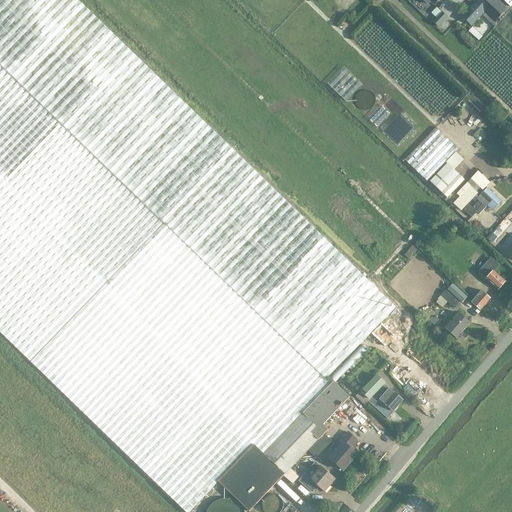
[(396,307),(77,0),(0,0),(0,1),(0,333),(82,412),(184,511),(188,511),(219,481),(257,442),(266,451),(330,384),(329,384),(325,380),(396,307)]
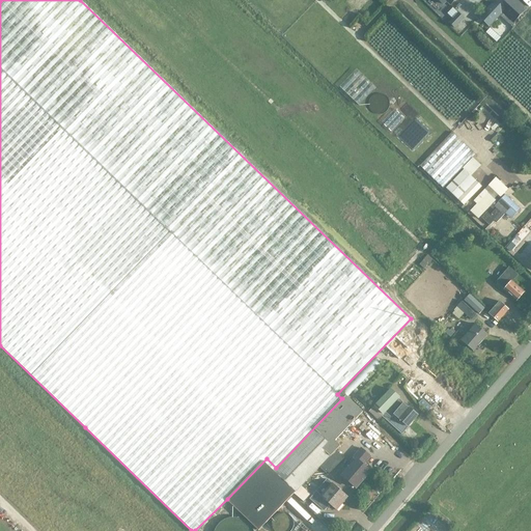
[(488,0),(490,0),(493,3),(480,18),(488,26),(502,12),(513,23),(525,10),(513,0),(488,0)]
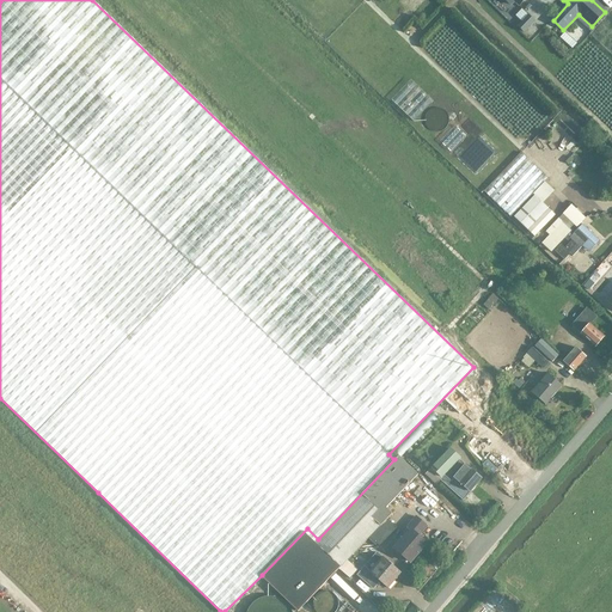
[(447,85),(361,2),(326,40),(412,121),(447,85)]
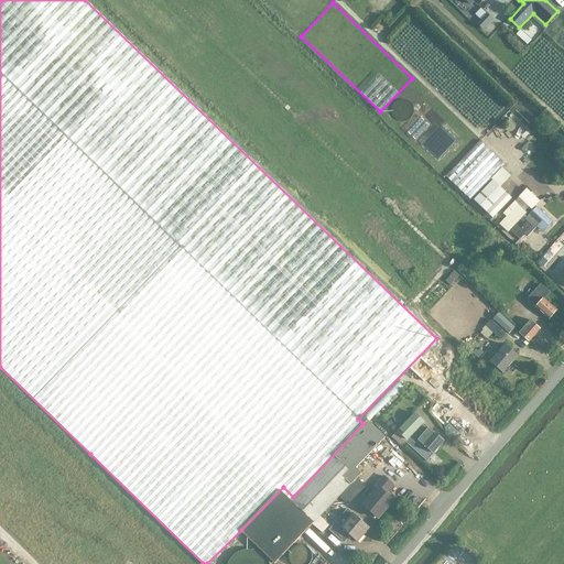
[(505,164),(435,98),(401,134),(470,201),(505,164)]
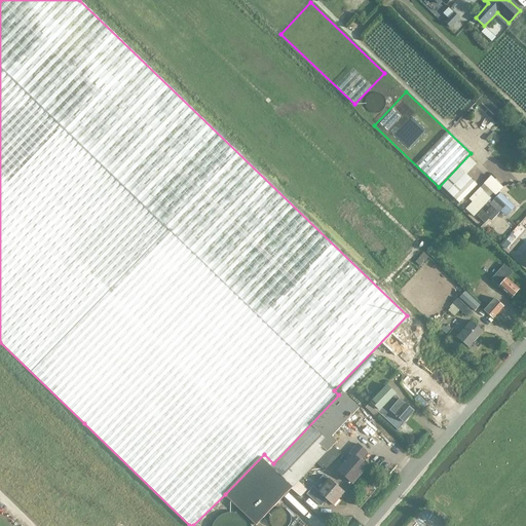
[(453,198),(472,180),(459,167),(441,186),(453,198)]
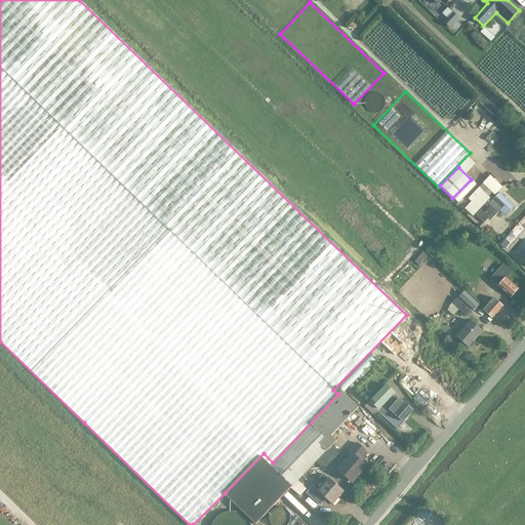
[(501,188),(490,176),(483,184),(494,195),(501,188)]
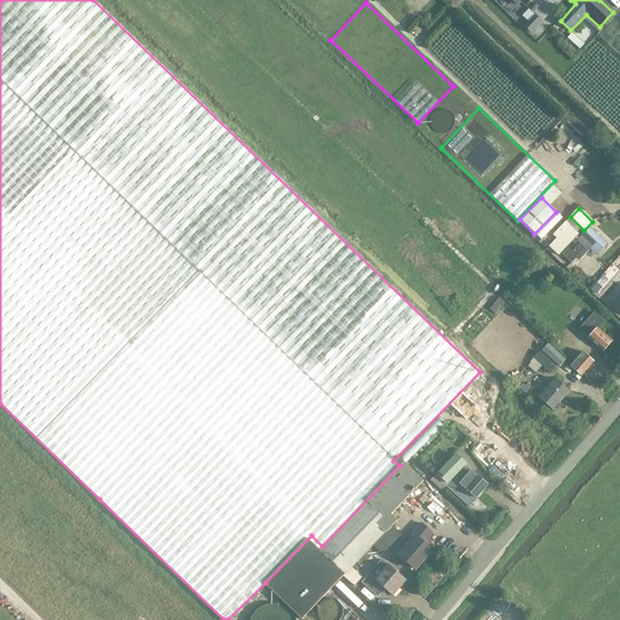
[(573,241),(579,234),(560,217),(539,237),(558,256),(572,241),(573,241)]
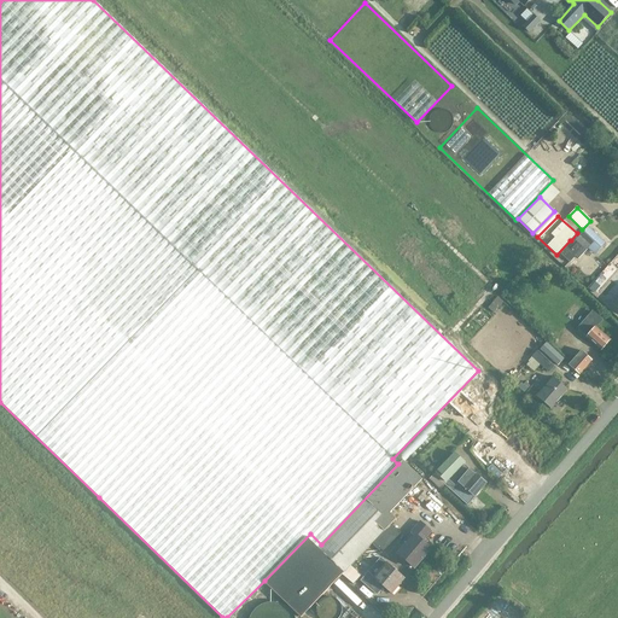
[(596,252),(605,244),(588,227),(579,237),(577,233),(571,240),(573,243),(576,240),(578,243),(571,251),(564,257),(570,262),(583,248),(587,250),(590,246),(596,252)]
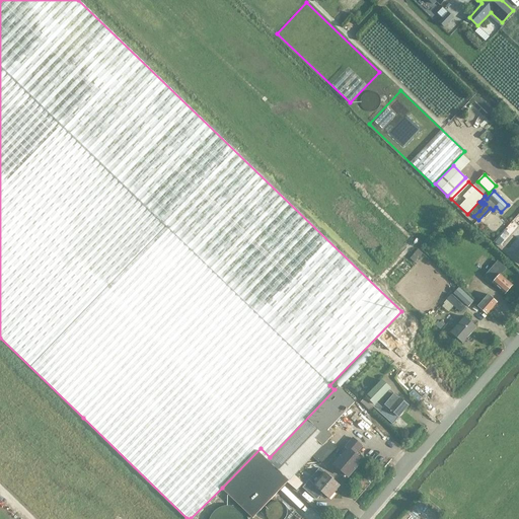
[(473,216),(479,211),(475,207),(470,213),(473,216)]
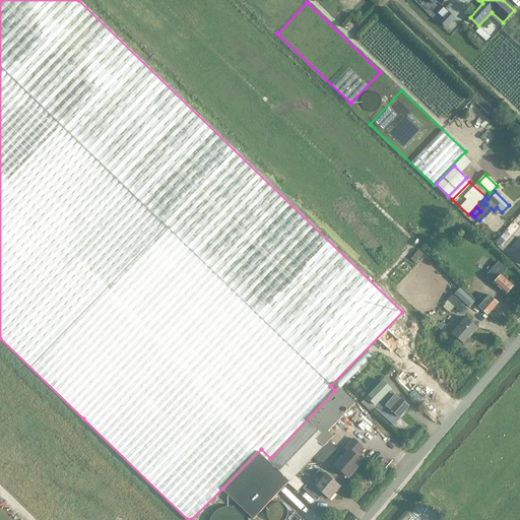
[(513,286),(501,275),(507,268),(503,265),(490,279),(494,283),(506,295),(513,286)]
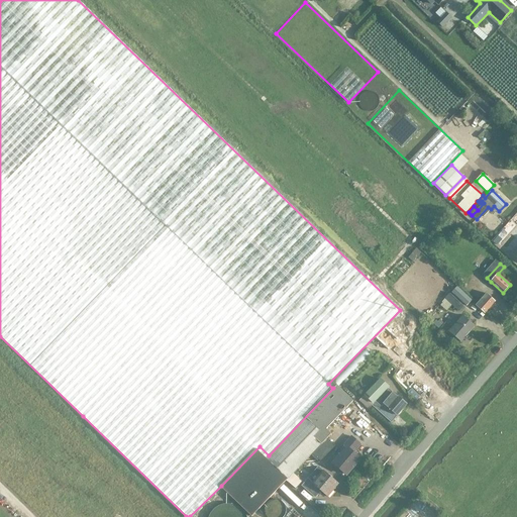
[(475,301),(457,286),(445,298),(459,311),(463,307),(467,310),(475,301)]
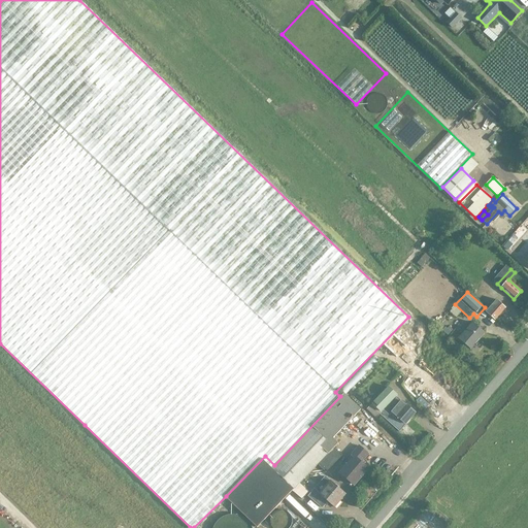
[(496,300),(486,312),(495,320),(505,308),(496,300)]
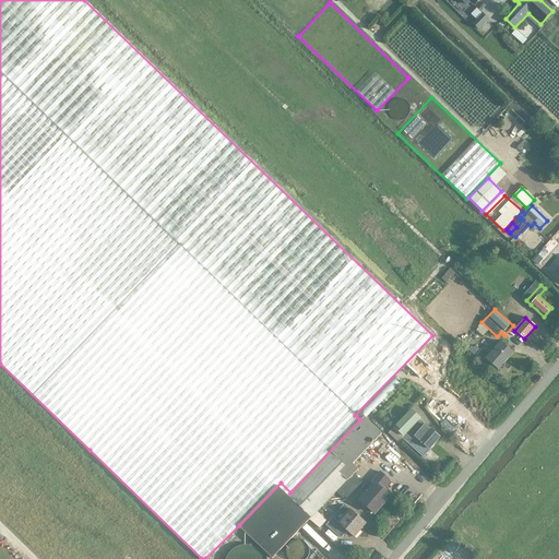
[(503,365),(513,353),(509,348),(510,347),(507,344),(504,345),(500,342),(490,354),(503,365)]
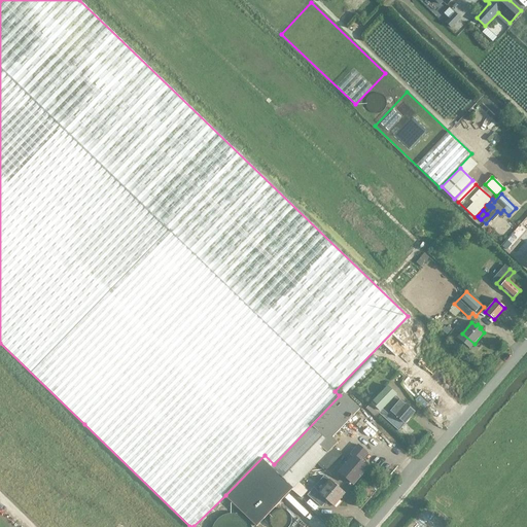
[(409,377),(403,383),(417,394),(422,388),(409,377)]
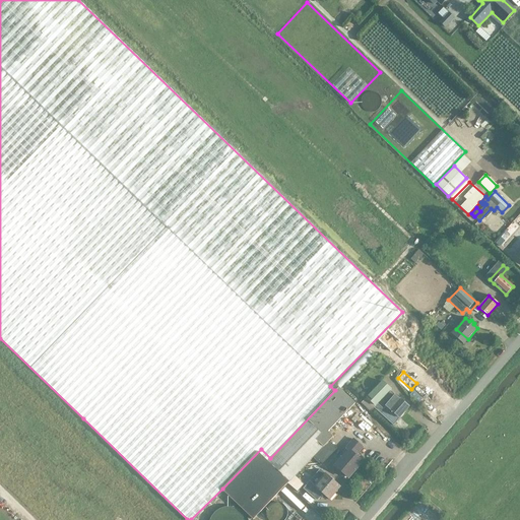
[(409,407),(395,395),(395,396),(390,391),(391,390),(381,380),(366,397),(376,405),(374,407),(393,426),(409,407)]
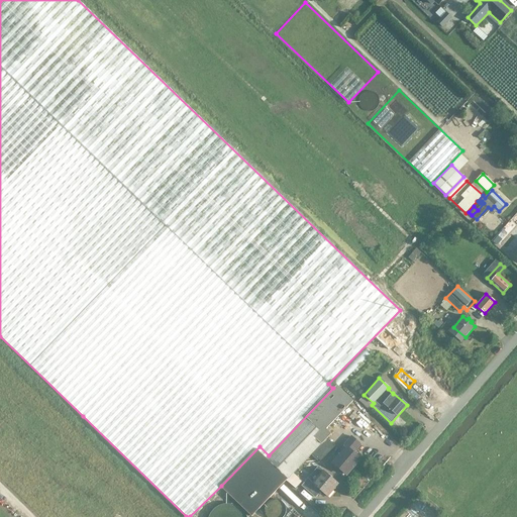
[(331,434),(325,428),(352,400),(336,384),(332,388),(333,388),(269,455),(266,457),(288,479),(294,473),(311,454),(319,461),(334,445),(327,438),(331,434)]
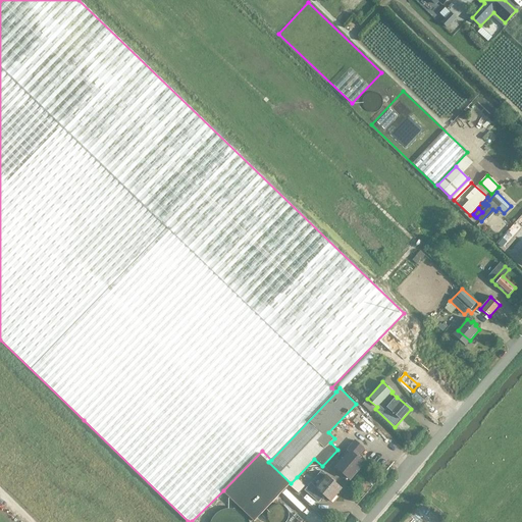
[(414,394),(418,403),(425,400),(421,390),(414,394)]
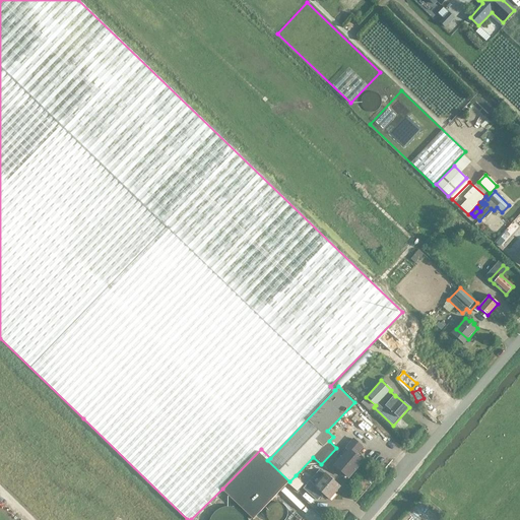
[(376,405),(366,397),(361,402),(371,411),(374,407),(376,405)]
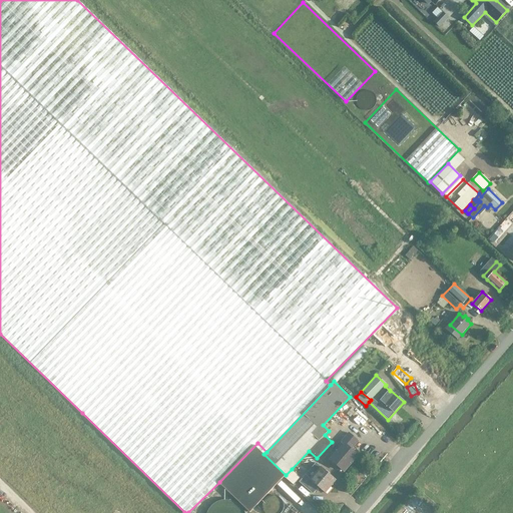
[(358,455),(351,449),(358,441),(349,433),(342,442),(335,451),(337,452),(331,460),(344,472),(358,455)]
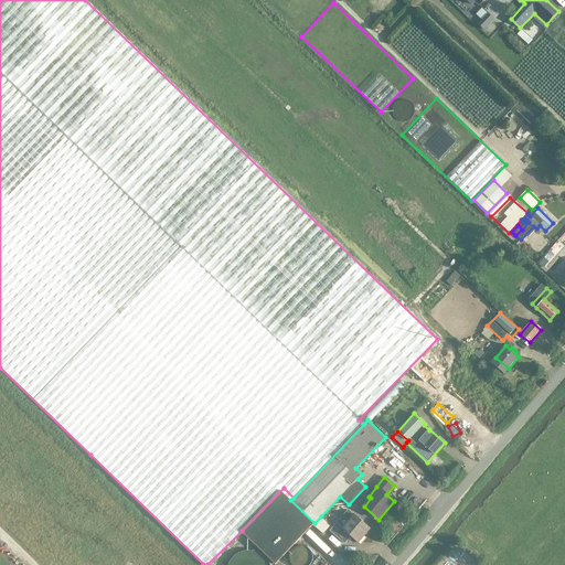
[(300,539),(315,523),(290,500),(294,498),(284,488),(242,531),(276,564),(300,539)]
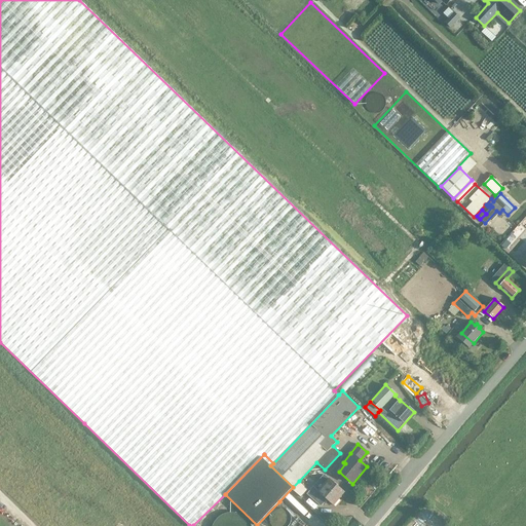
[(344,493),(337,486),(338,485),(333,481),(332,482),(324,475),(307,494),(321,505),(327,499),(333,505),(344,493)]
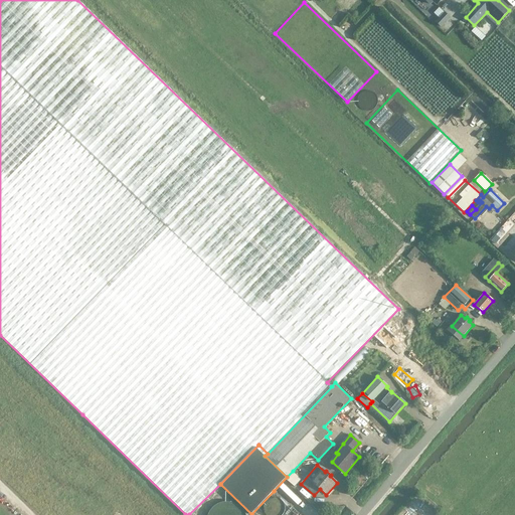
[(295,487),(302,479),(293,471),(287,477),(285,479),(295,487)]
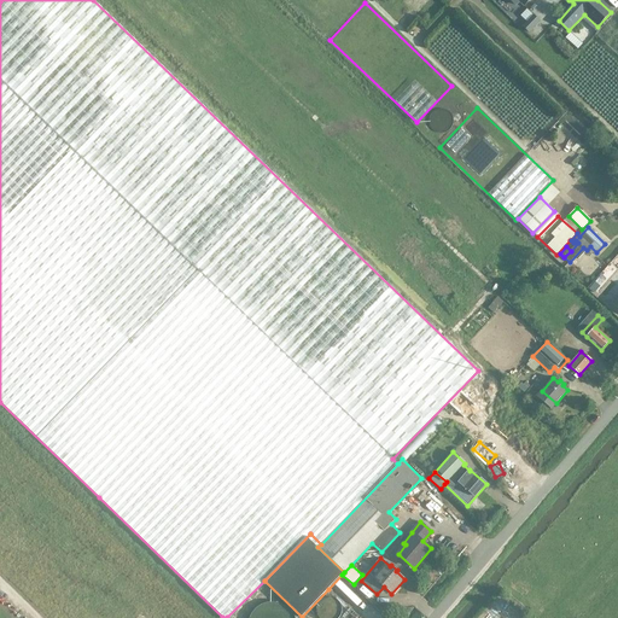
[(320,617),(339,617),(340,617),(342,616),(342,614),(342,613),(343,612),(343,611),(343,610),(343,608),(343,607),(342,606),(342,605),(340,604),(339,602),(338,601),(338,600),(337,600),(336,599),(333,598),(332,598),(331,598),(330,598),(327,598),(326,599),(325,599),(324,600),(322,601),(321,602),(320,604),(319,605),(319,606),(319,607),(318,608),(318,610),(318,611),(318,612),(319,613),(319,614),(319,616),(320,617),(321,617),(320,617)]
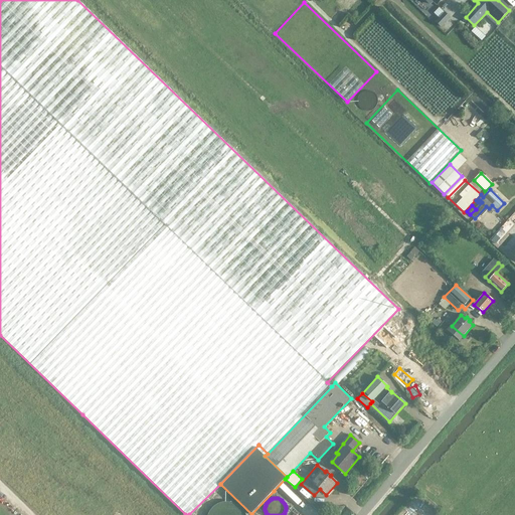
[(229,500),(227,500),(226,500),(224,501),(222,501),(220,502),(217,503),(216,505),(214,506),(213,507),(212,509),(211,509),(210,511),(210,512),(209,514),(208,514),(247,514),(247,512),(246,510),(245,510),(244,508),(243,507),(242,506),(241,505),(240,504),(238,503),(236,502),(234,501),(233,501),(231,500),(229,500)]
